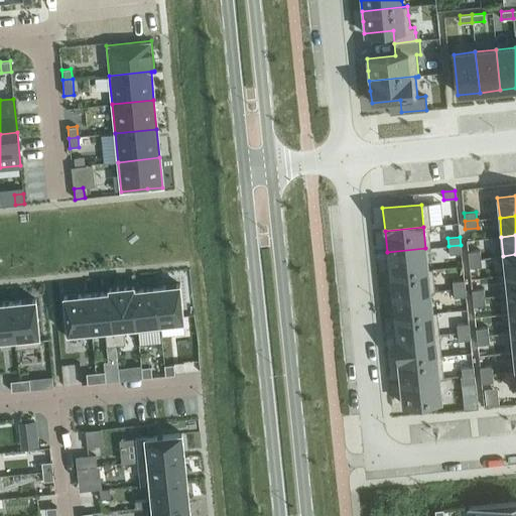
[(461,245),(448,246),(449,254),(462,253),(461,245)]
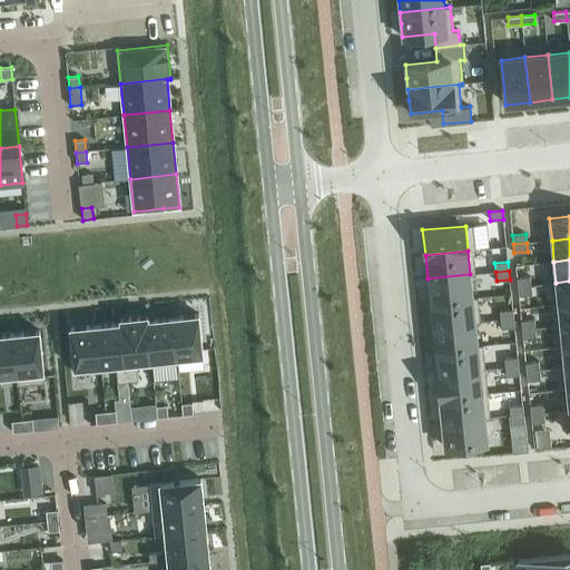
[(470,274),(428,278),(430,303),(472,298),(470,274)]
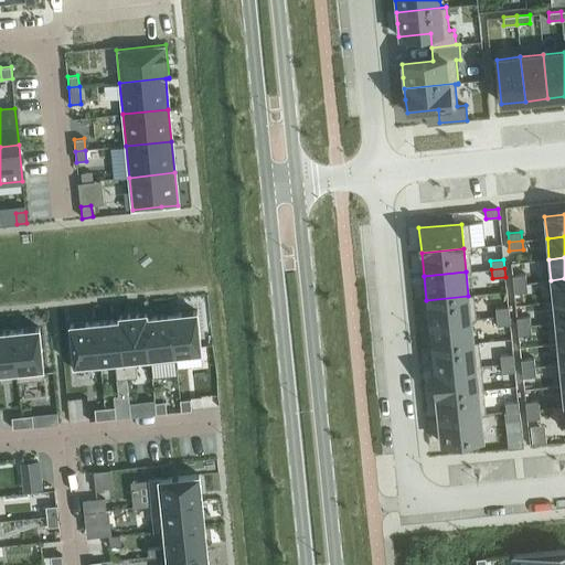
[(513,285),(526,283),(525,274),(512,276),(513,285)]
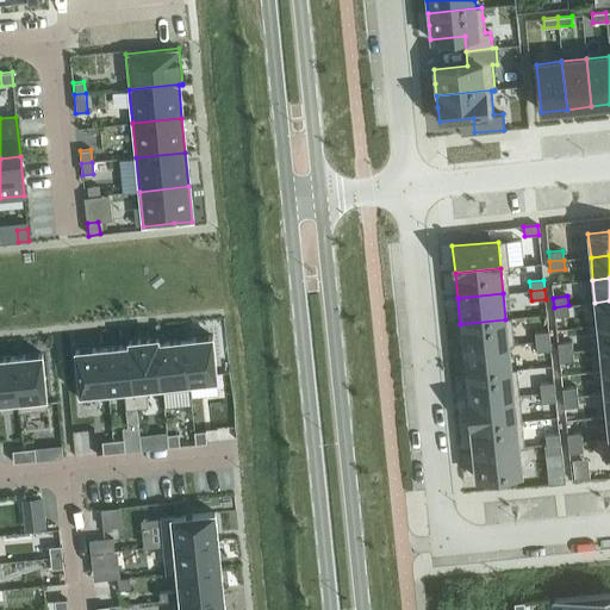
[(609,300),(595,303),(597,325),(609,324),(609,300)]
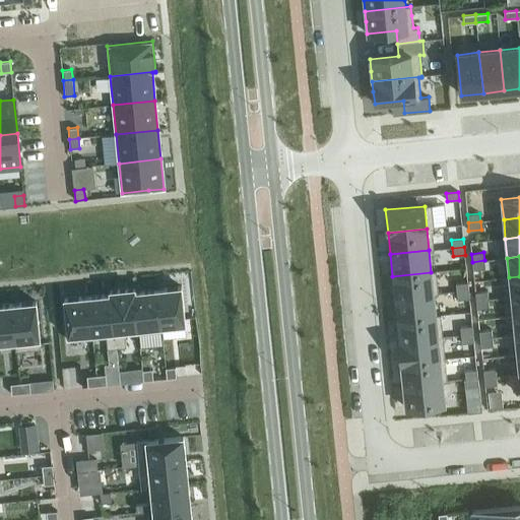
[(472,270),(484,268),(484,260),(472,262),(472,270)]
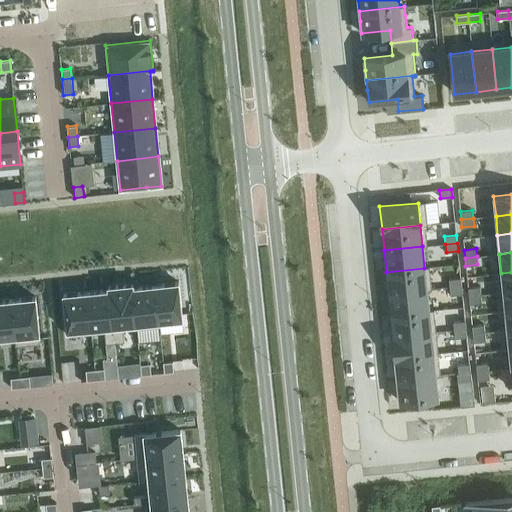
[(424,268),(386,272),(388,293),(427,289),(424,268)]
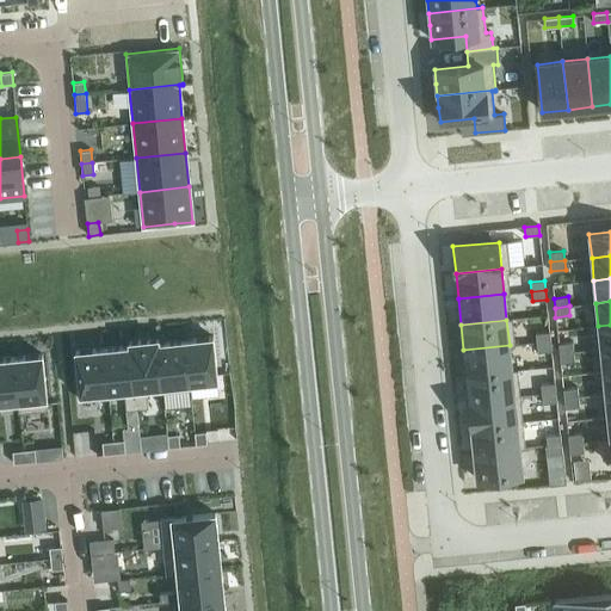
[(610,325),(598,326),(600,349),(610,347),(610,325)]
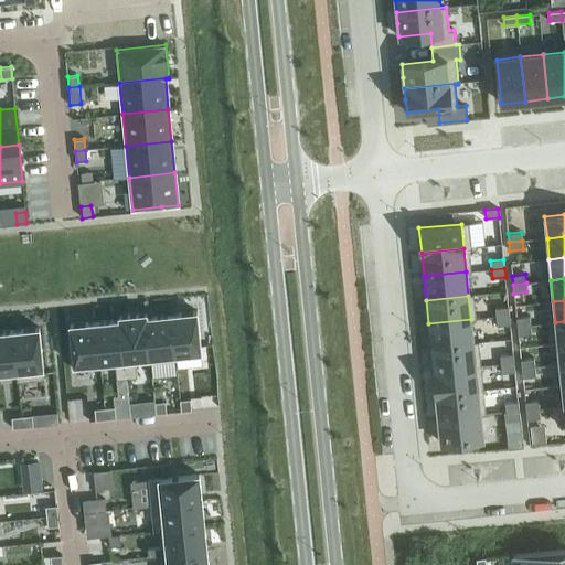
[(496,317),(509,316),(508,307),(494,308),(496,317)]
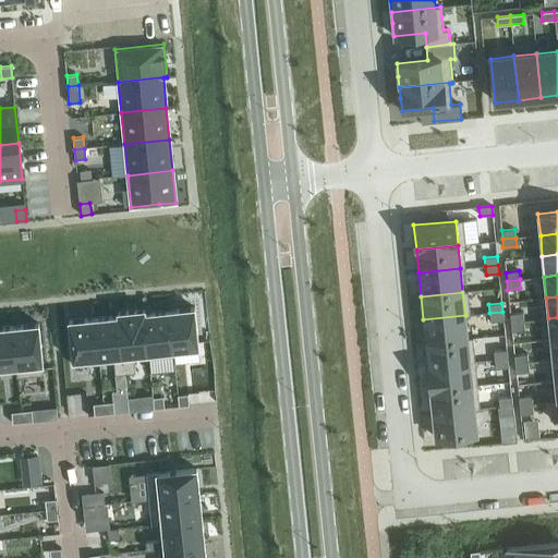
[(194,307),(169,311),(173,355),(174,355),(173,350),(176,350),(198,348),(197,334),(194,307)]
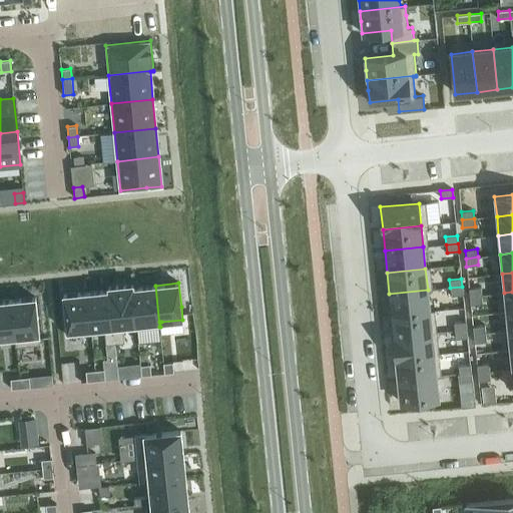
[(131,284),(109,287),(114,343),(124,342),(123,331),(136,329),(131,284)]
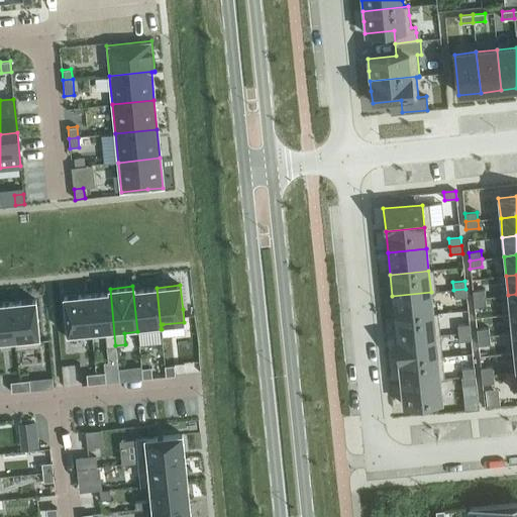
[(133,286),(132,286),(137,331),(161,329),(157,288),(134,290),(133,286)]
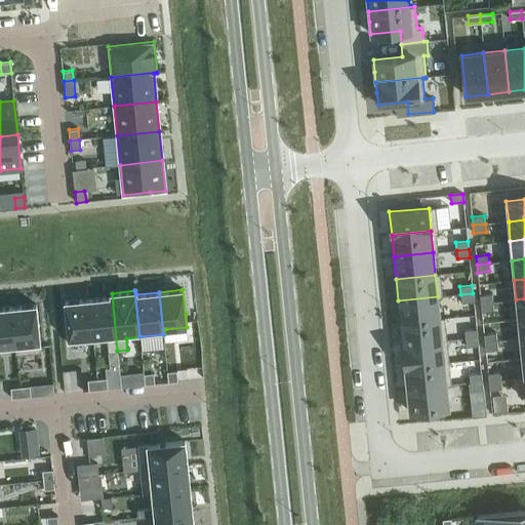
[(111,296),(88,299),(93,341),(107,340),(108,352),(117,351),(112,293),(111,293),(111,296)]
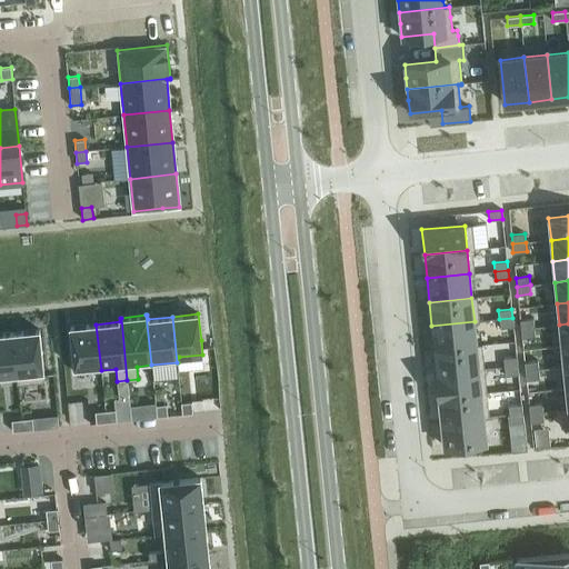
[(512,318),(499,319),(500,328),(513,327),(512,318)]
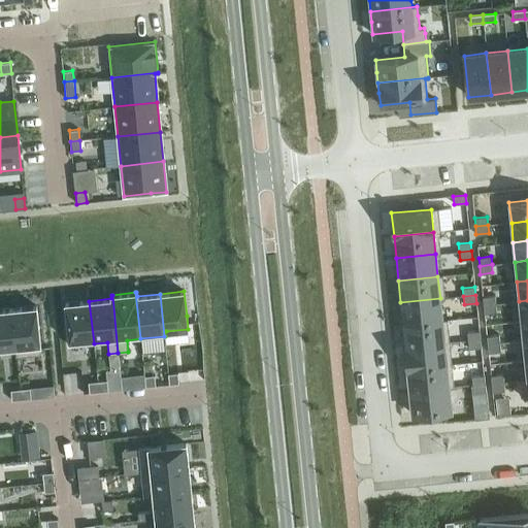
[(483,297),(483,305),(496,304),(495,296),(483,297)]
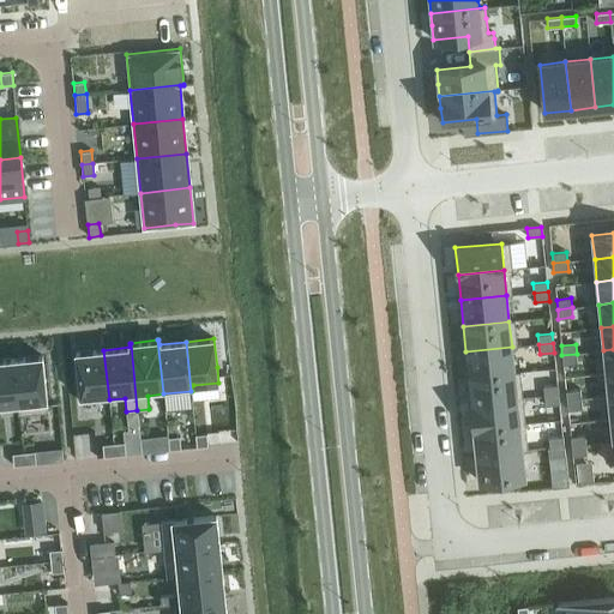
[(512,347),(465,351),(468,378),(515,373),(512,347)]
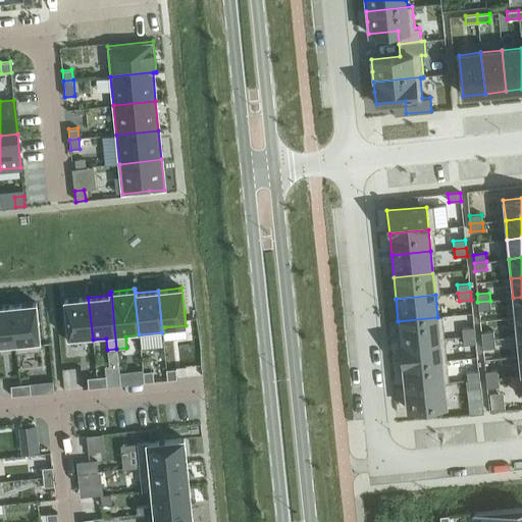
[(521,297),(513,298),(515,318),(521,316),(521,297)]
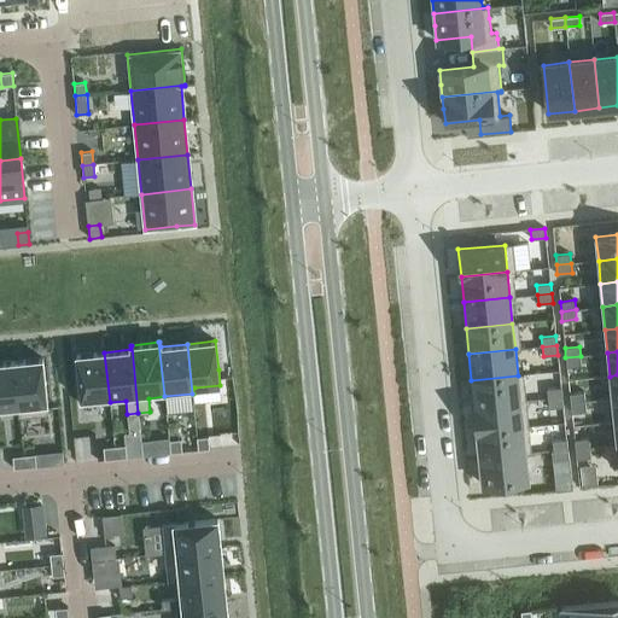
[(104,353),(76,355),(81,406),(110,402),(104,353)]
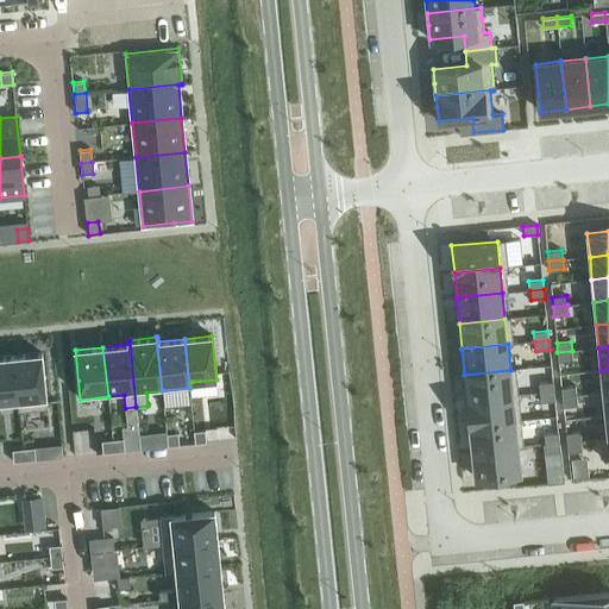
[(572,351),(557,352),(558,362),(572,360),(572,351)]
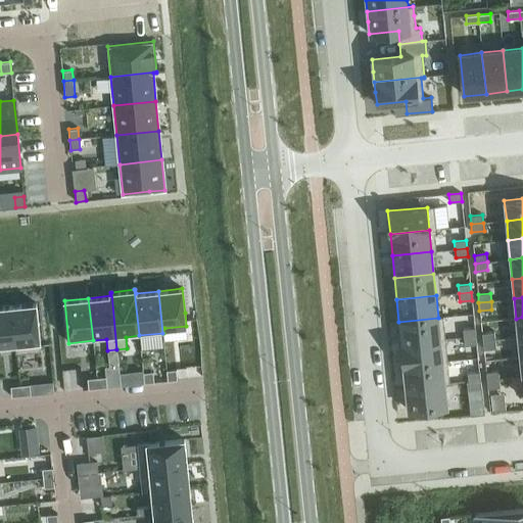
[(36,303),(11,305),(16,348),(16,352),(41,350),(36,303)]
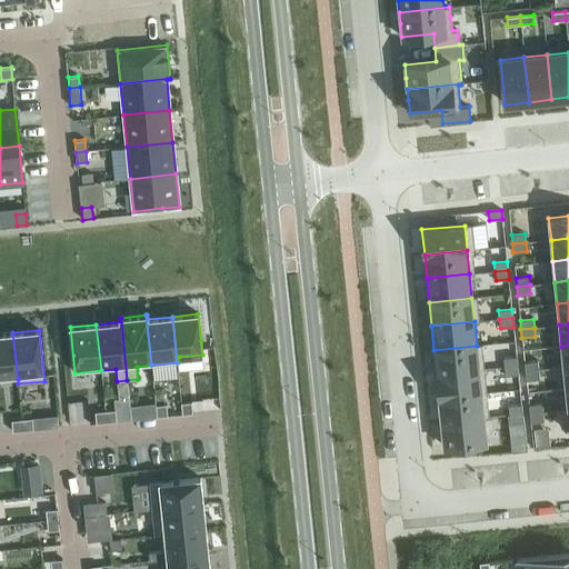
[(0,380),(18,379),(12,332),(0,333),(0,380)]
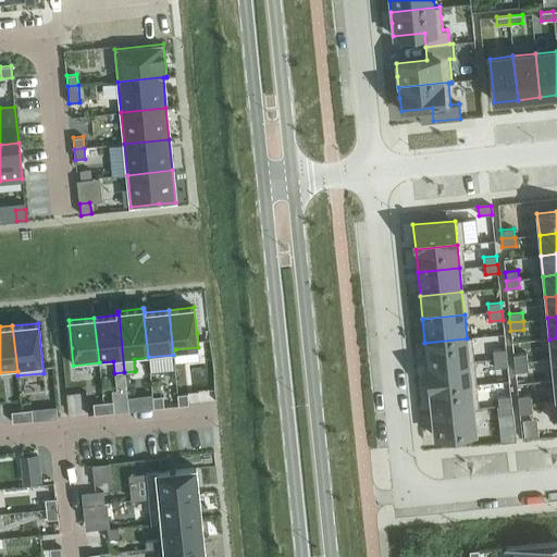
[(467,338),(424,343),(428,366),(469,361),(467,338)]
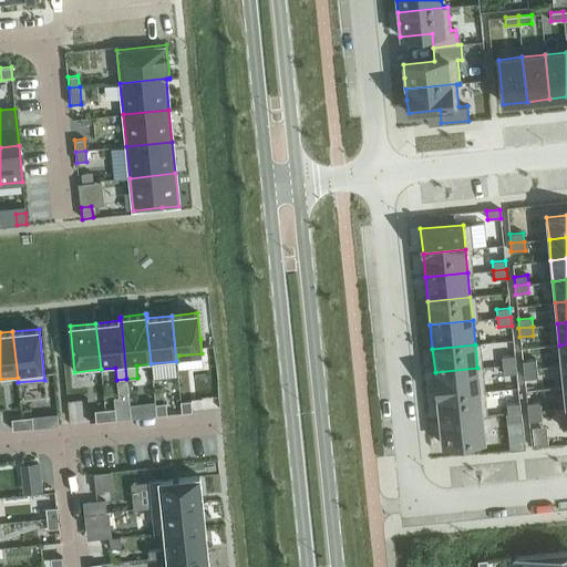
[(503,366),(516,364),(515,356),(502,357),(503,366)]
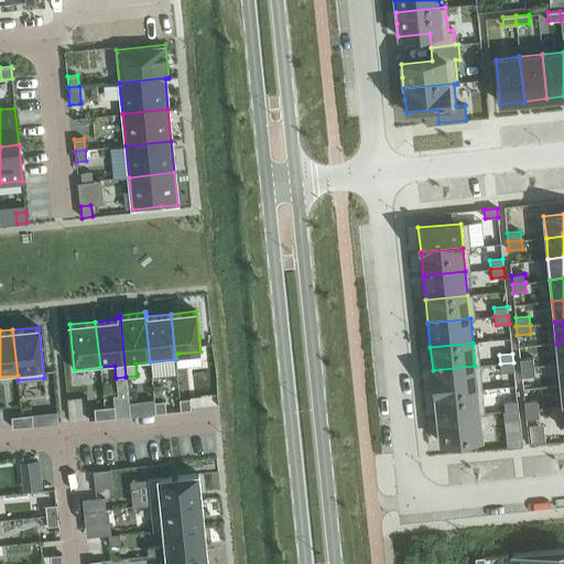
[(520,359),(520,368),(534,367),(533,358),(520,359)]
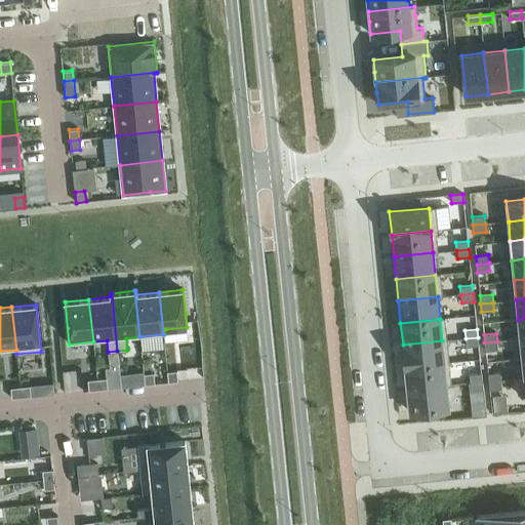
[(466,347),(479,346),(478,337),(466,338),(466,347)]
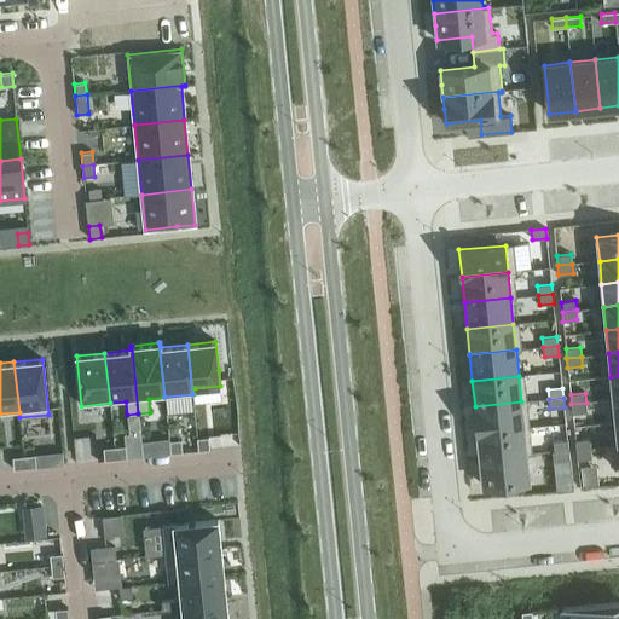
[(521,401),(475,406),(478,433),(524,428),(521,401)]
